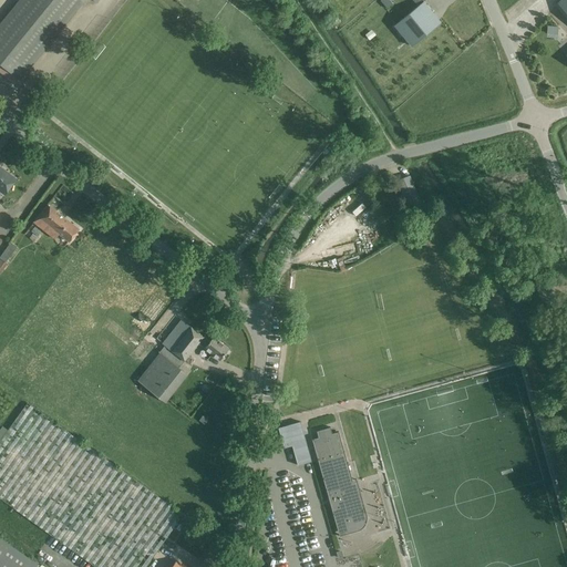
[(93,0),(96,2),(99,0),(18,0),(0,22),(0,71),(13,82),(17,81),(19,79),(20,80),(84,0),(93,0)]
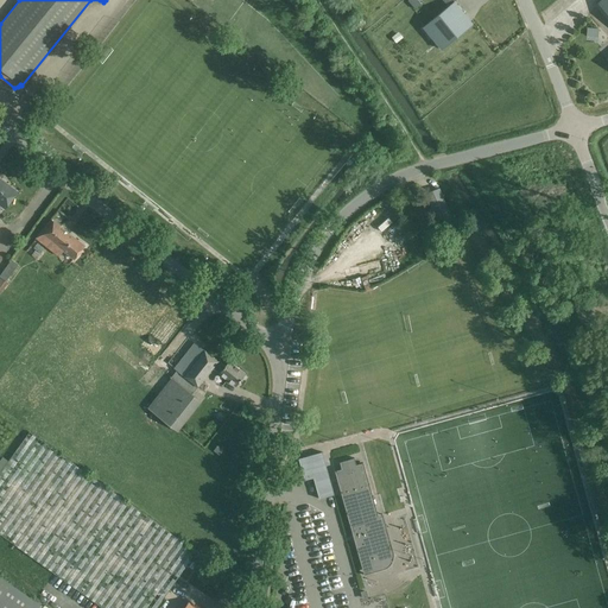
[(442,0),(448,6),(422,26),(441,50),(473,24),(455,0),(454,0),(442,0)]
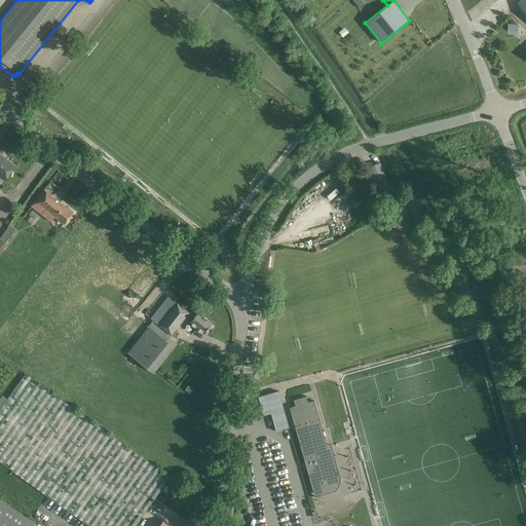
[(525,0),(518,0),(516,2),(525,13),(525,0)]
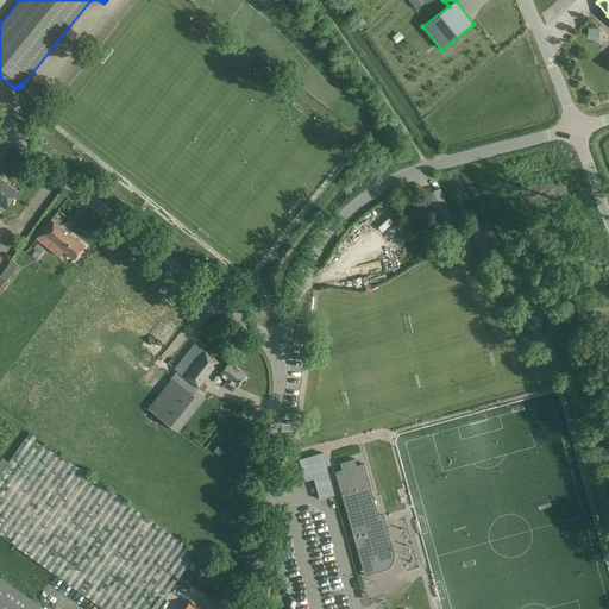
[(0,177),(0,202),(6,207),(18,192),(0,177)]
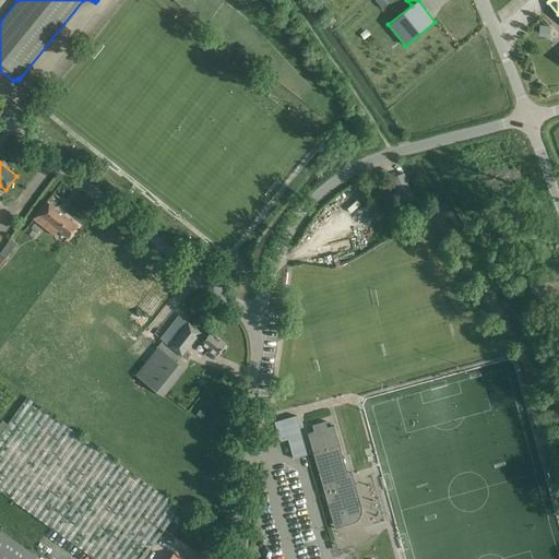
[(403,171),(392,176),(402,202),(414,198),(403,171)]
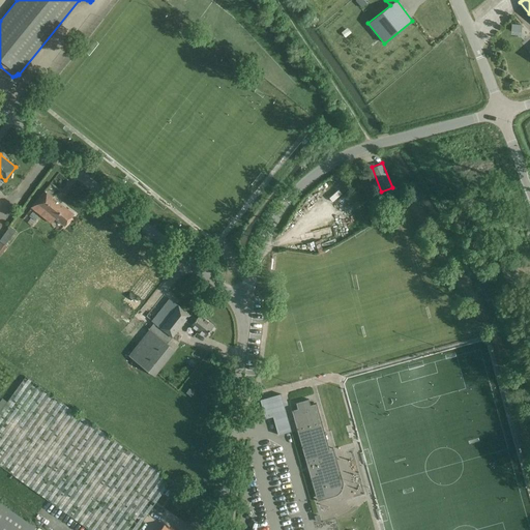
[(45,190),(31,207),(51,223),(55,218),(64,226),(74,214),(46,192),(47,192),(45,190)]
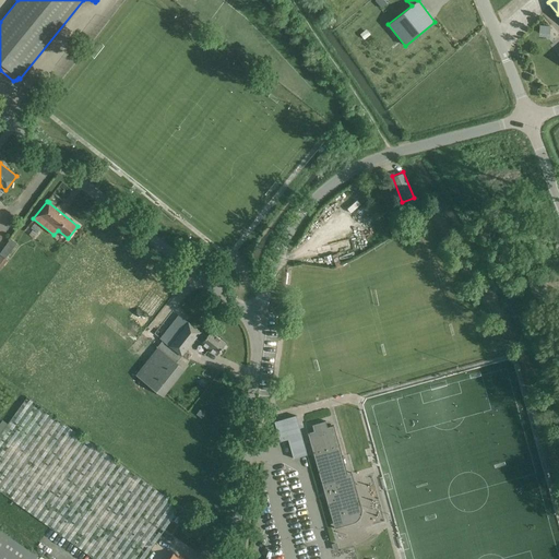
[(407,204),(411,211),(419,206),(417,201),(407,204)]
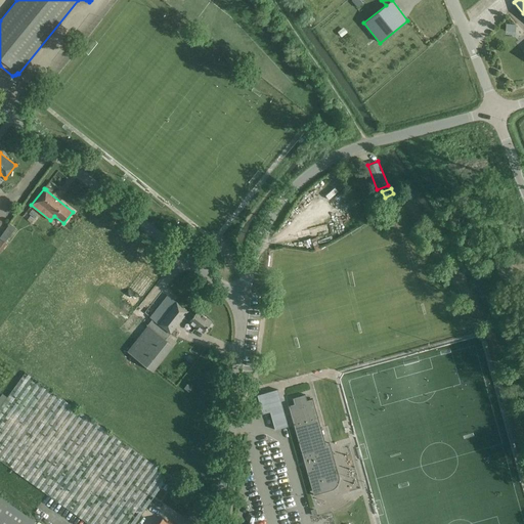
[(15,228),(10,223),(0,236),(0,253),(0,254),(7,244),(5,242),(15,228)]
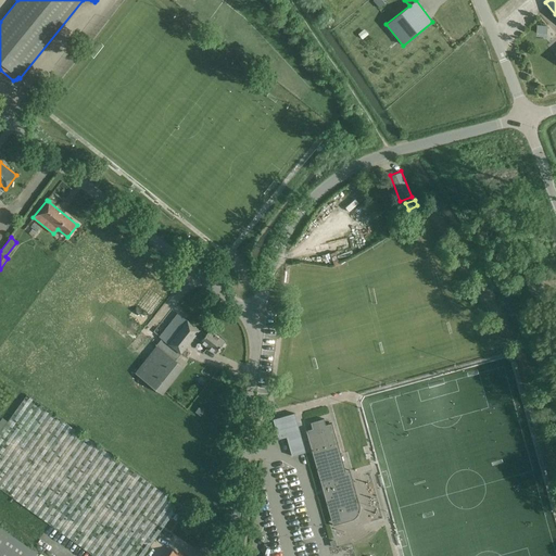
[(210,329),(205,335),(200,330),(178,312),(159,337),(162,339),(135,373),(163,394),(185,367),(176,361),(194,337),(216,353),(225,341),(210,329)]
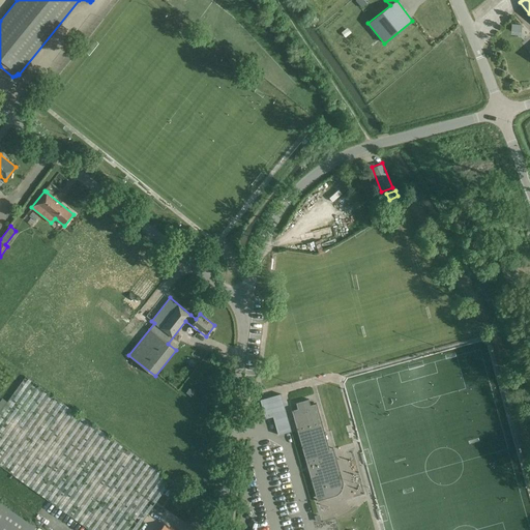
[(136,529),(171,480),(26,376),(0,411),(0,465),(89,529),(136,529)]
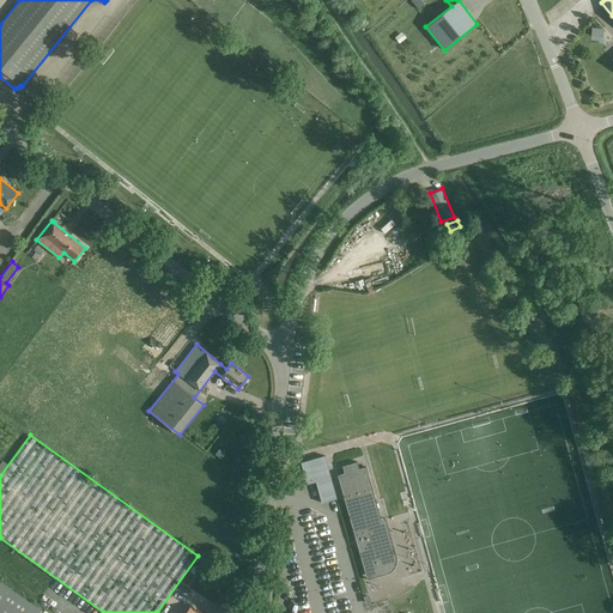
[(327,469),(326,465),(327,463),(326,457),(325,455),(325,456),(307,461),(302,462),(303,471),(307,479),(308,484),(315,481),(316,481),(322,502),(322,503),(337,498),(335,490),(334,491),(333,491),(332,485),(333,485),(329,469),(328,469),(327,469)]
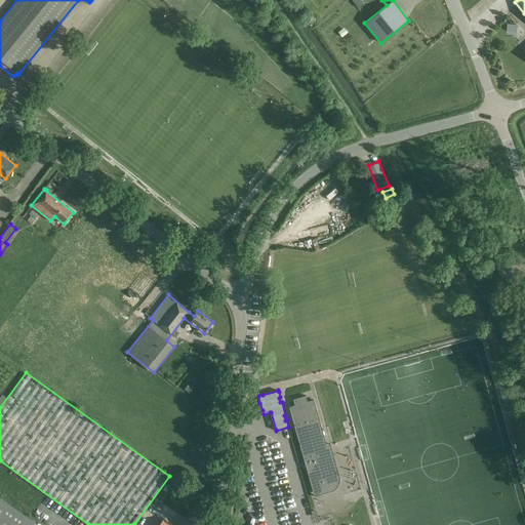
[(335,477),(313,399),(308,401),(306,395),(293,399),(294,404),(289,406),(291,413),(292,413),(293,417),(292,417),(295,431),(297,431),(298,435),(297,435),(299,442),(304,441),(306,450),(301,451),(313,491),(329,487),(330,487),(330,486),(331,486),(332,486),(332,485),(333,485),(333,484),(334,483),(334,482),(335,482),(335,481),(335,480),(335,479),(335,478),(335,477)]
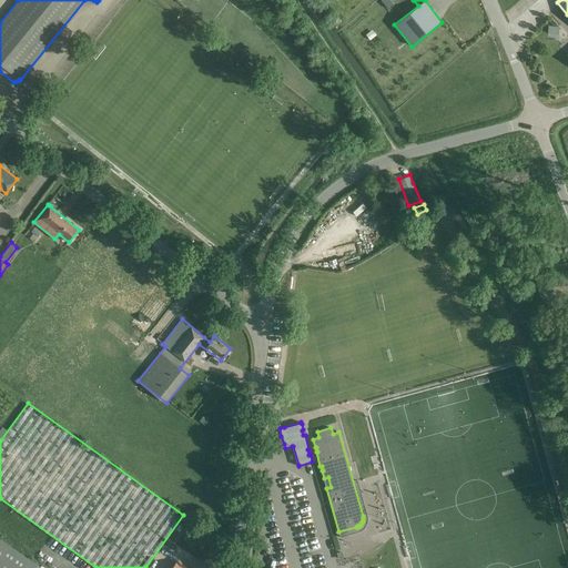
[(0,567),(38,567),(39,567),(0,539),(0,567)]
